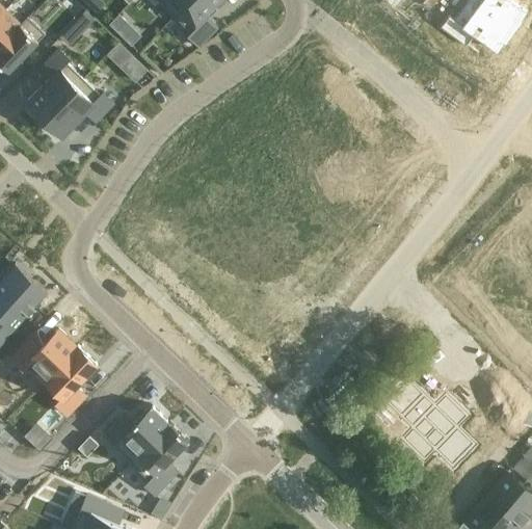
[(97,0),(92,0),(87,5),(97,15),(104,6),(97,0)]
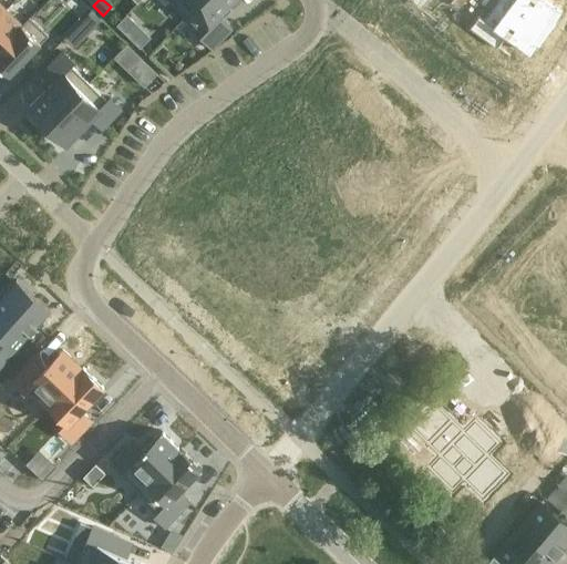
[(158,0),(165,6),(168,2),(186,20),(204,0),(158,0)]
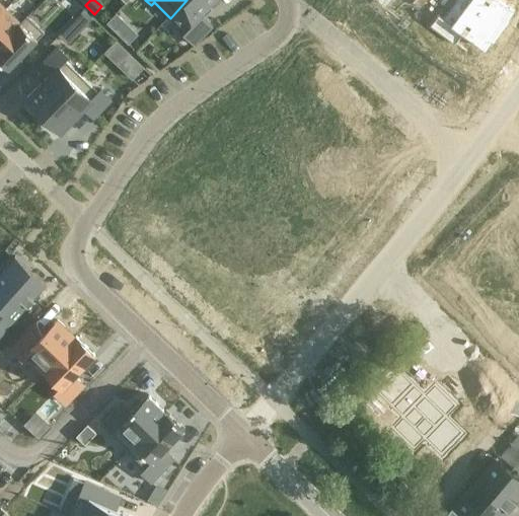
[(187,0),(170,18),(187,33),(183,37),(195,47),(212,28),(203,19),(220,0),(187,0)]
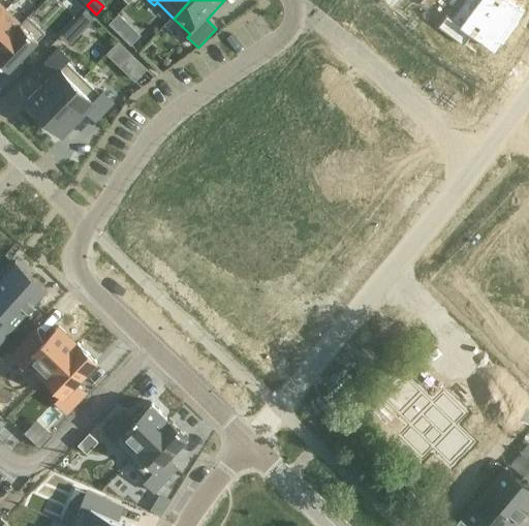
[(476,0),(472,6),(509,33),(519,22),(518,21),(524,11),(507,0),(476,0)]
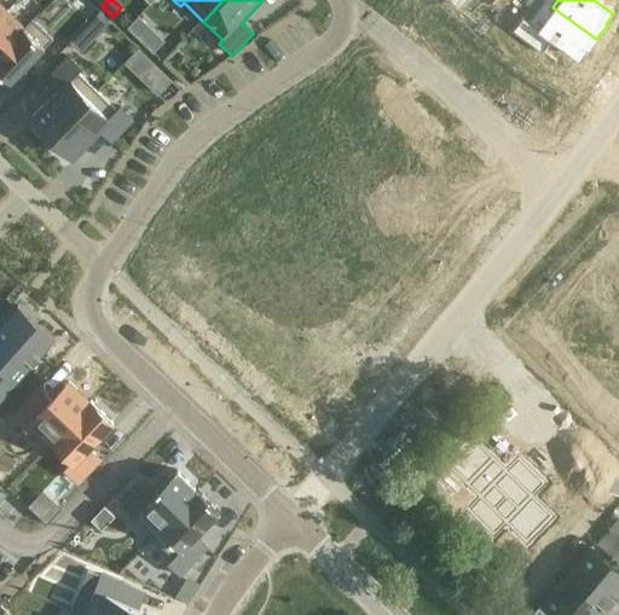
[(527,23),(516,36),(542,56),(551,42),(577,62),(584,52),(586,53),(596,39),(553,7),(536,29),(527,23)]
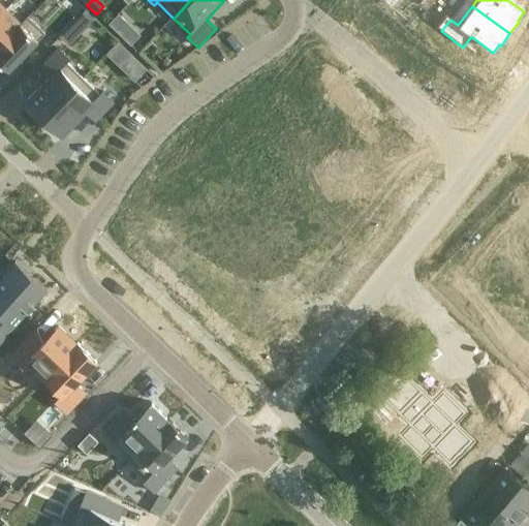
[(6,11),(0,18),(0,48),(22,27),(21,26),(6,11)]
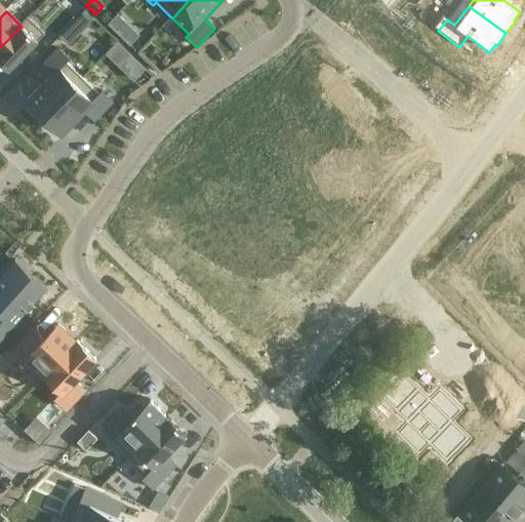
[(117,13),(107,24),(116,32),(125,22),(117,13)]
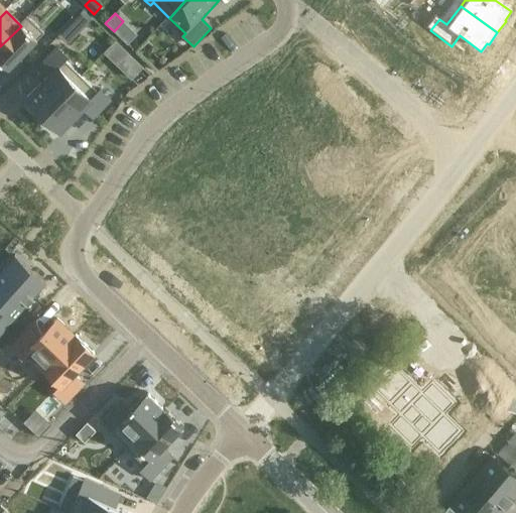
[(0,62),(9,72),(44,35),(27,18),(20,25),(21,26),(0,46),(0,62)]
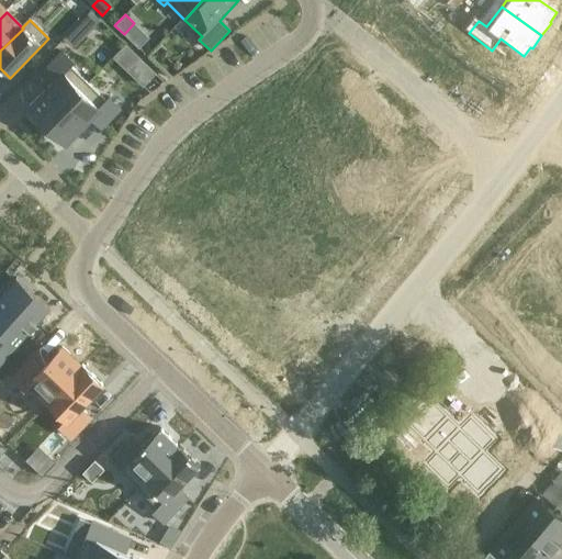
[(53,85),(30,109),(48,126),(88,86),(70,68),(74,65),(63,54),(43,74),(53,85)]
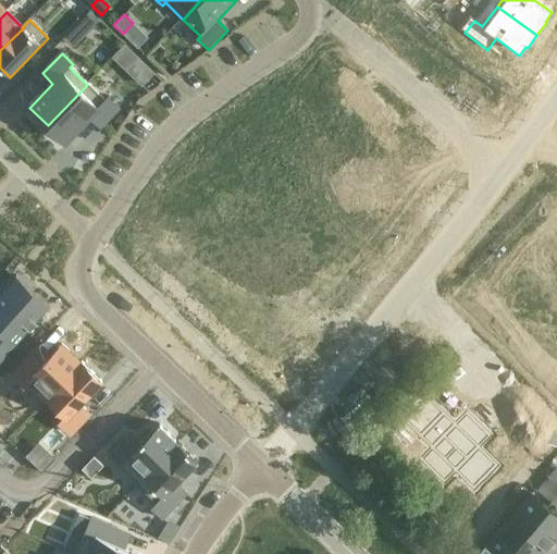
[(140,61),(128,74),(143,87),(155,75),(140,61)]
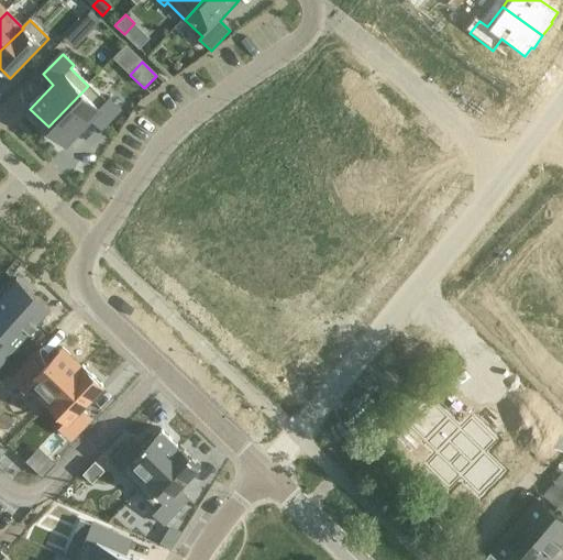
[(285,88),(266,109),(278,120),(285,111),(305,129),(337,91),(326,81),(324,84),(315,75),(296,97),(285,88)]
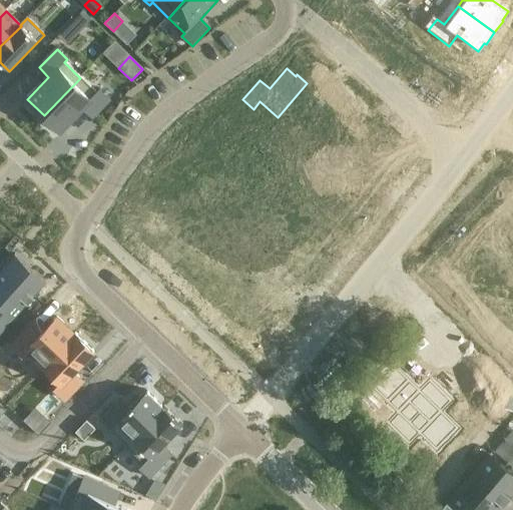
[(80,78),(44,115),(61,132),(82,110),(92,119),(95,116),(110,101),(99,90),(96,93),(80,78)]
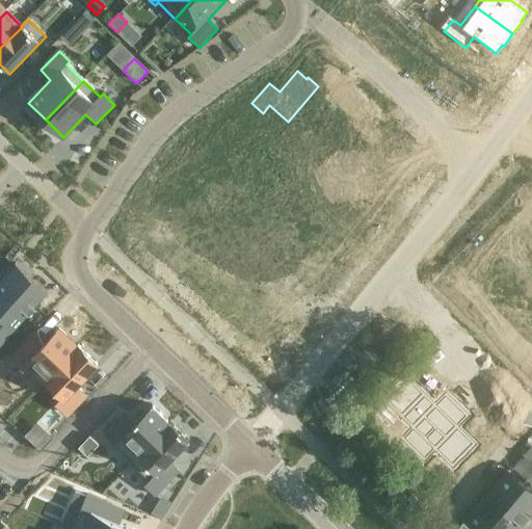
[(318,86),(288,122),(306,137),(299,146),(311,155),(328,135),(318,126),(337,105),(327,97),(328,96),(318,86)]
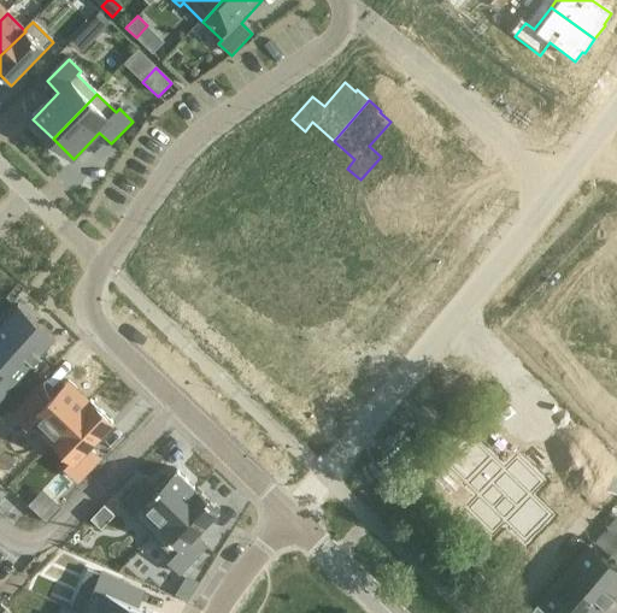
[(383,169),(363,192),(376,204),(383,195),(404,213),(405,213),(439,175),(438,174),(416,154),(395,178),(383,169)]
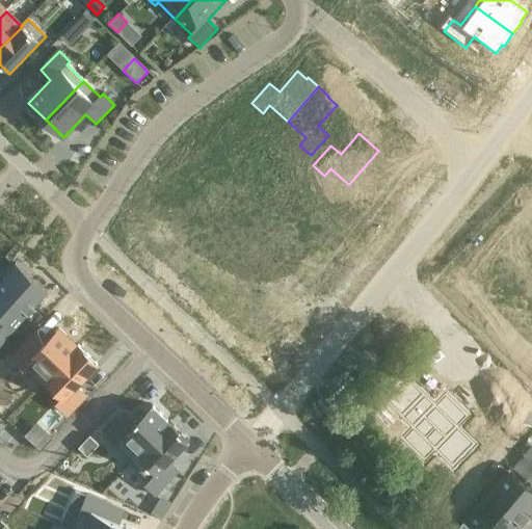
[(212,174),(206,181),(216,190),(222,183),(212,174)]
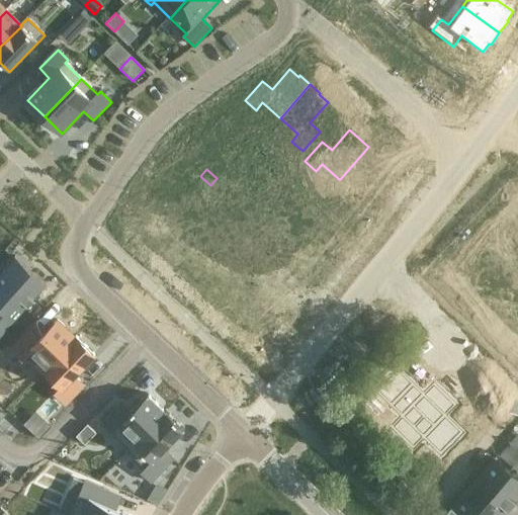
[(217,178),(210,185),(218,192),(225,184),(217,178)]
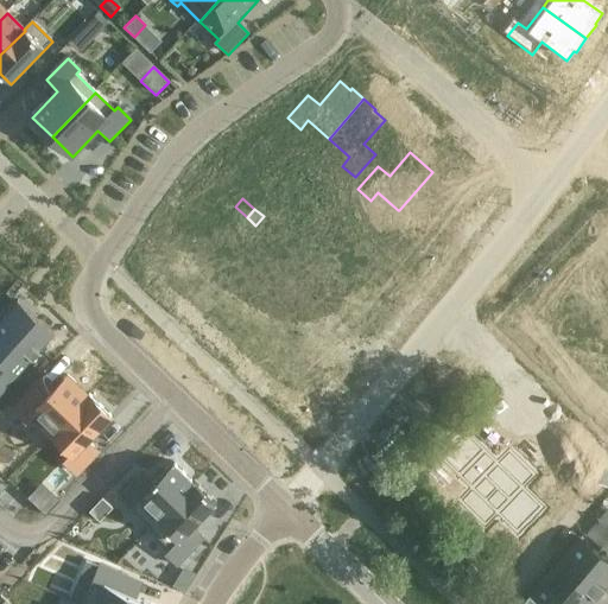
[(202,224),(162,267),(182,286),(183,285),(182,285),(221,243),(202,224)]
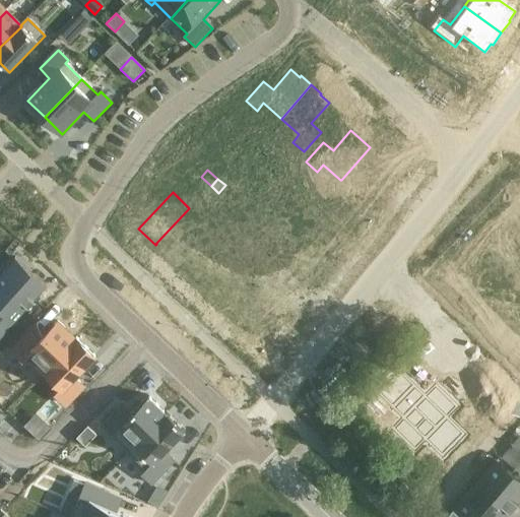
[(226,194),(219,202),(228,209),(235,201),(226,194)]
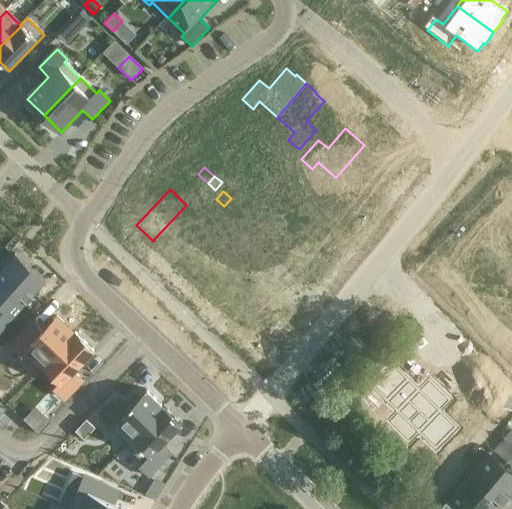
[(241,207),(234,214),(242,221),(248,213),(241,207)]
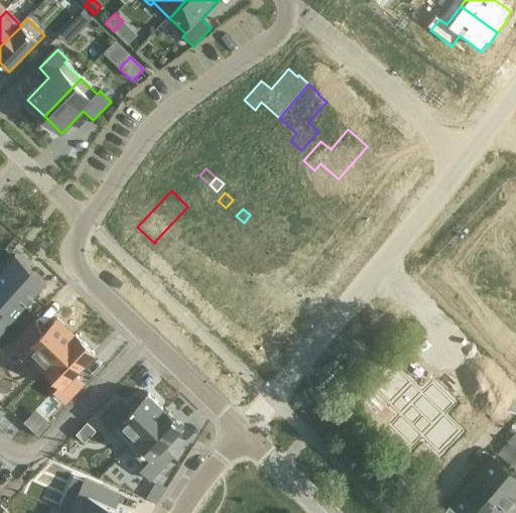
[(250,215),(244,223),(251,230),(258,222),(250,215)]
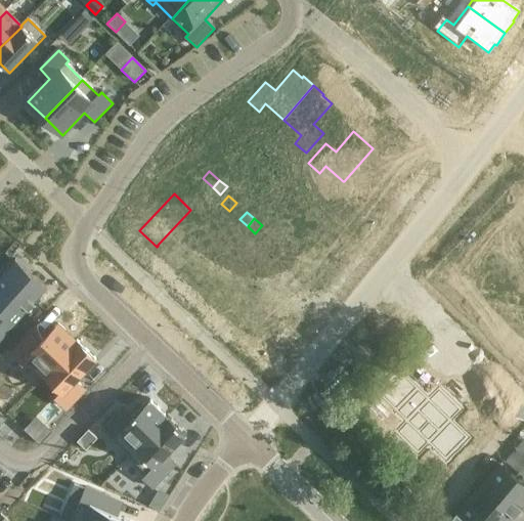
[(272,234),(265,243),(273,249),(280,242),(272,234)]
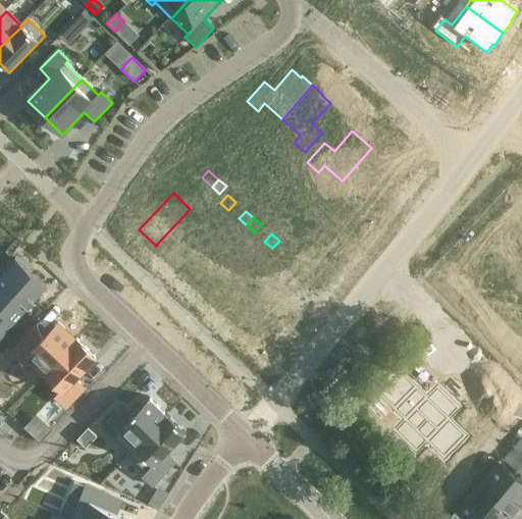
[(279,241),(272,248),(280,255),(286,248),(279,241)]
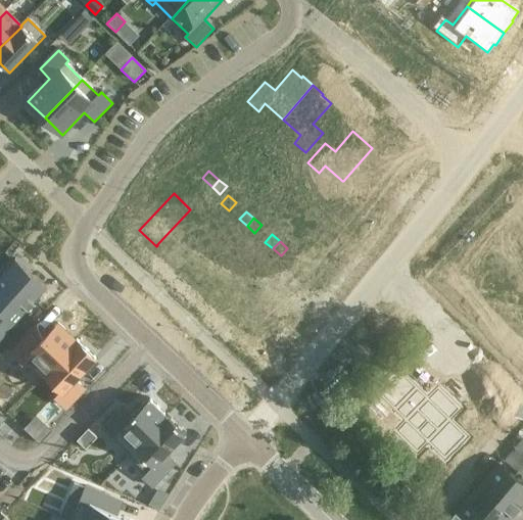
[(292,252),(285,261),(295,269),(302,262),(292,252)]
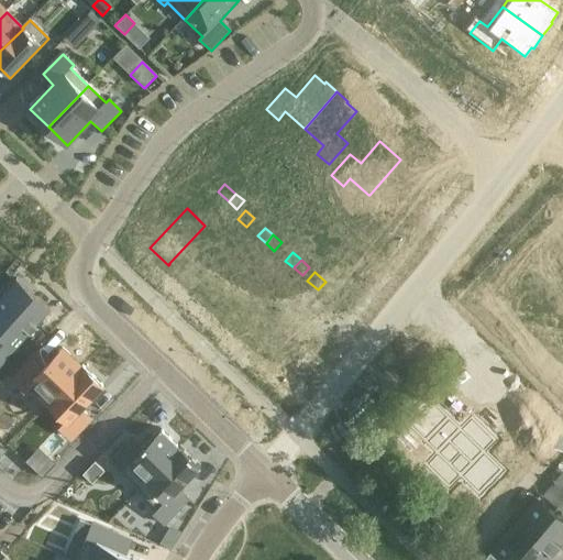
[(0,298),(0,368),(51,311),(17,281),(0,298)]
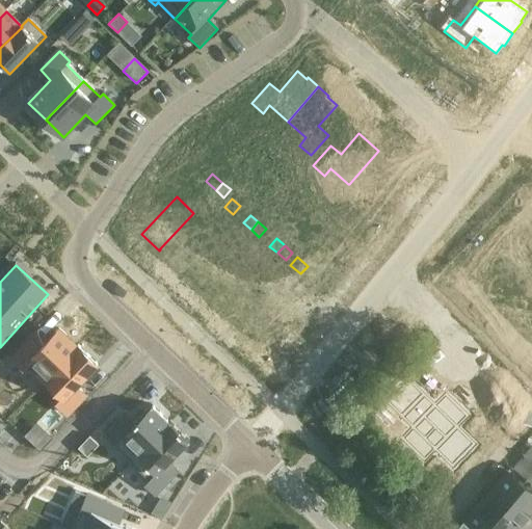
[(30,341),(11,361),(22,371),(26,368),(45,386),(47,382),(46,381),(78,348),(77,348),(68,339),(59,331),(40,350),(30,341)]
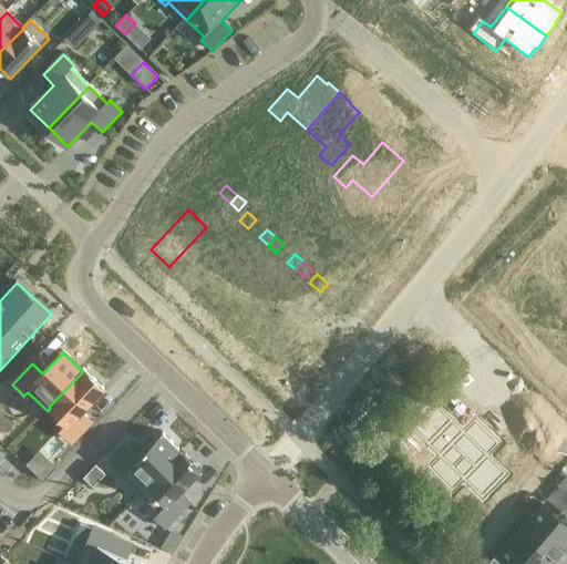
[(83,371),(49,407),(50,408),(68,426),(60,433),(72,444),(92,423),(82,413),(104,390),(83,370),(82,371),(83,371)]
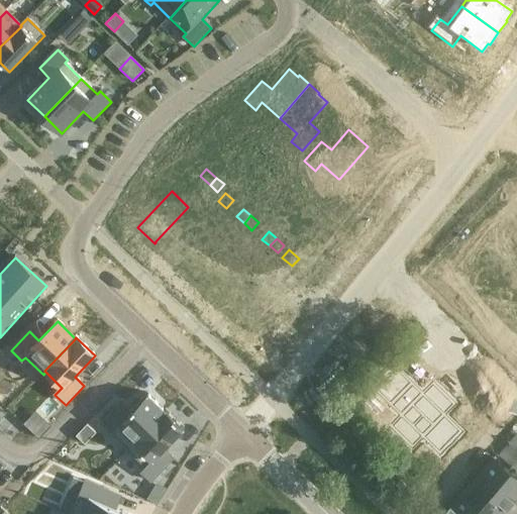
[(382,383),(373,392),(401,419),(391,430),(413,452),(423,441),(440,458),(449,449),(450,449),(454,445),(454,444),(462,435),(445,419),(456,408),(433,386),(423,397),(395,369),(386,378),(381,382),(382,383)]
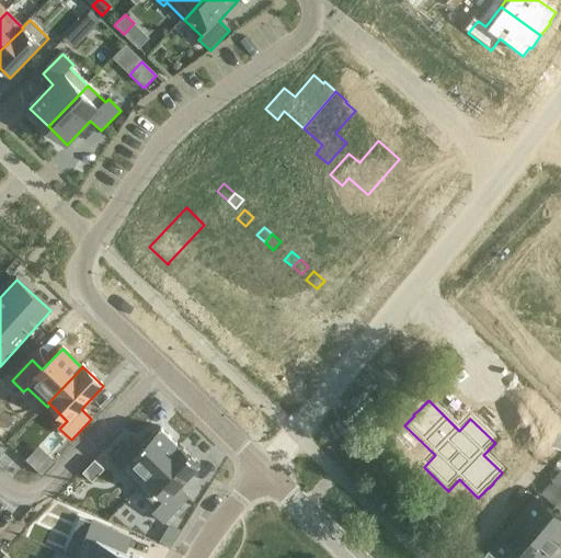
[(129,441),(110,460),(121,471),(138,489),(139,490),(147,482),(180,448),(179,447),(161,430),(160,429),(139,451),(129,441)]
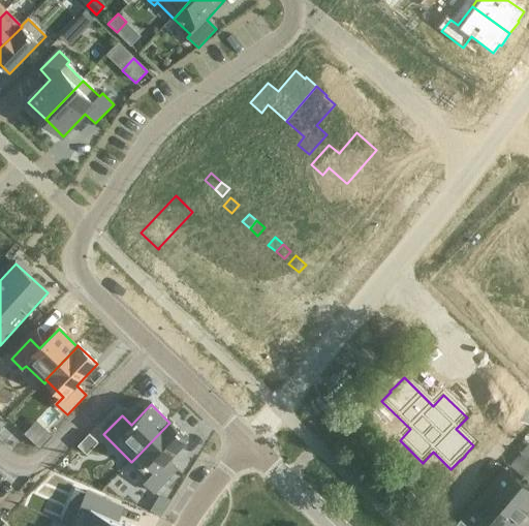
[(130,461),(129,461),(148,480),(144,484),(154,494),(178,470),(167,461),(187,440),(189,440),(168,421),(168,422),(169,423),(138,455),(131,462),(130,461)]
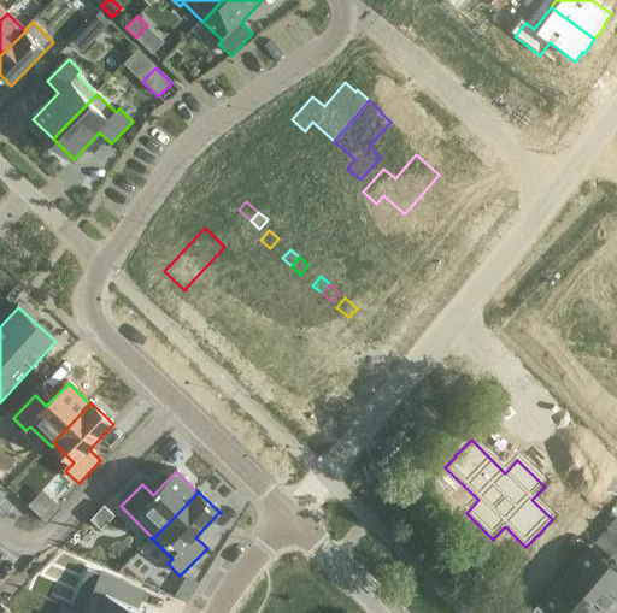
[(616,573),(587,548),(532,612),(600,612),(616,594),(616,573)]
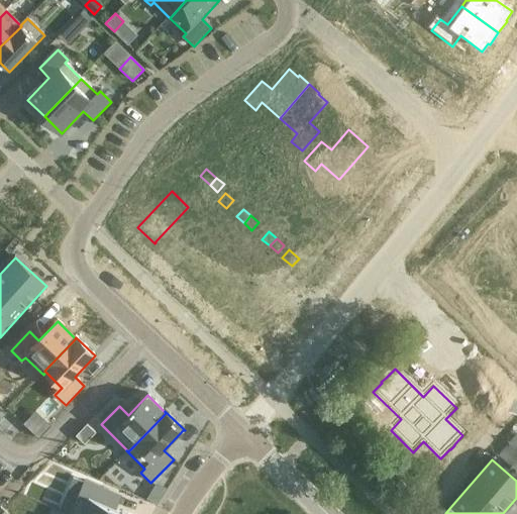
[(79,496),(71,513),(121,513),(104,505),(109,493),(85,483),(79,496)]
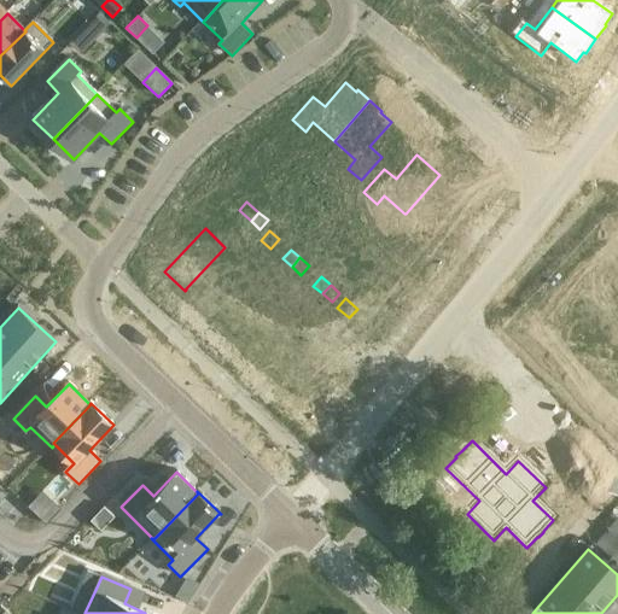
[(188,578),(182,586),(196,594),(200,586),(188,578)]
